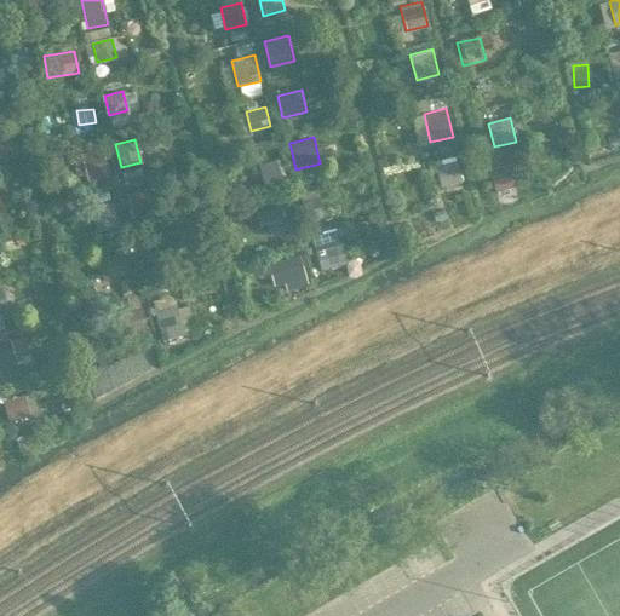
[(108,177),(102,150),(81,155),(87,180),(108,177)]
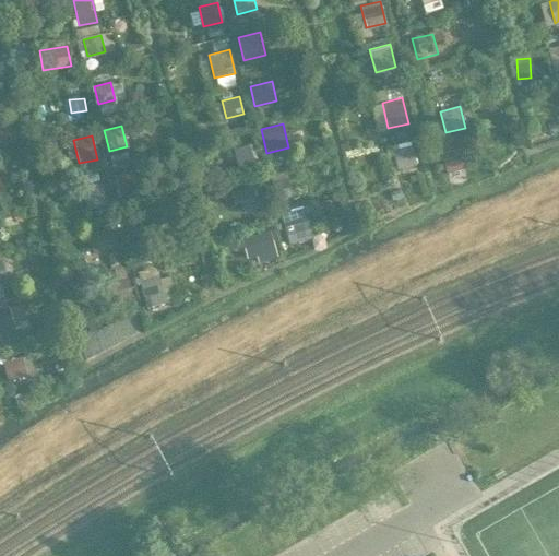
[(236,148),(240,166),(254,163),(250,144),(236,148)]
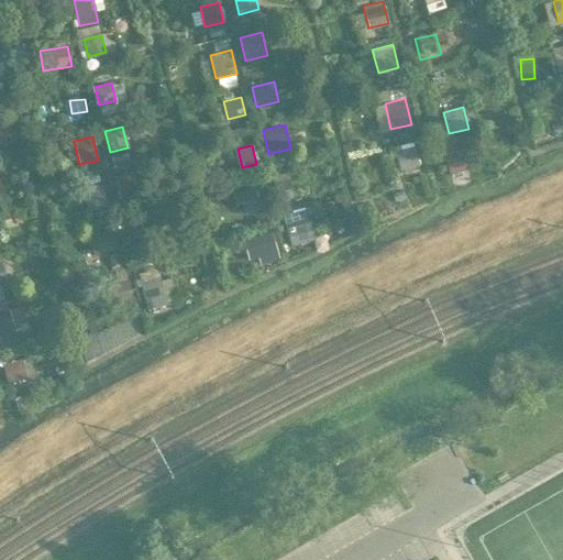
[(419,164),(415,147),(415,145),(395,151),(399,168),(419,164)]
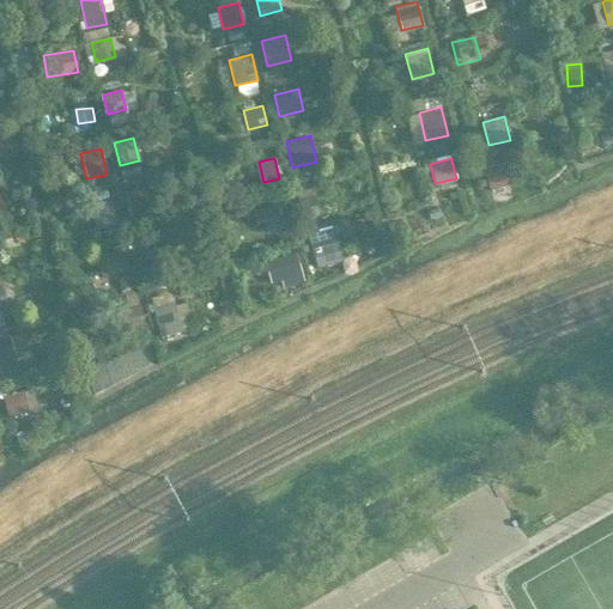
[(510,186),(505,164),(486,169),(491,190),(510,186)]
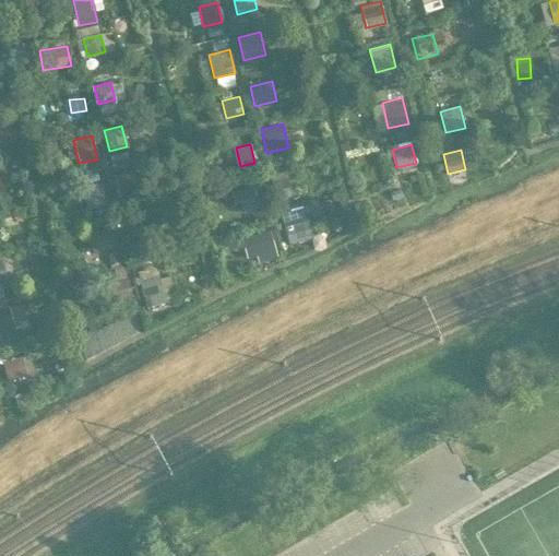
[(116,175),(121,196),(139,191),(133,170),(116,175)]
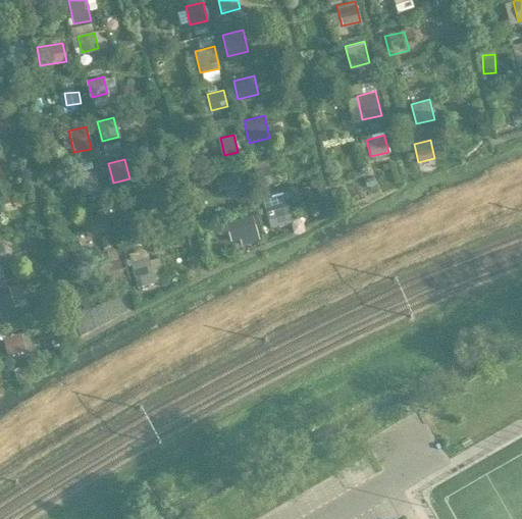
[(272,184),(266,159),(253,163),(259,187),(272,184)]
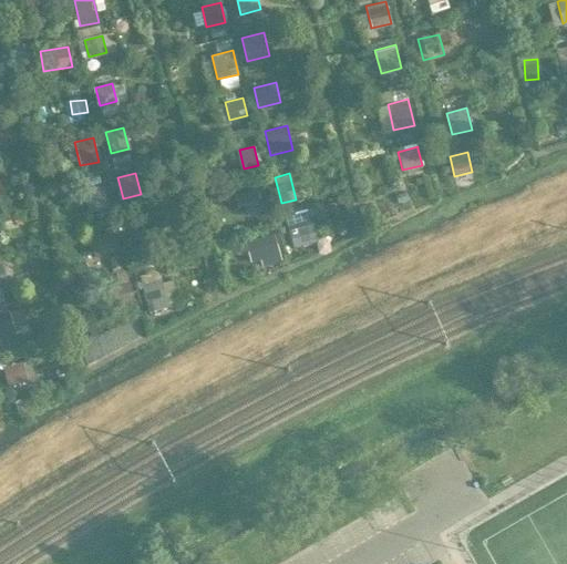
[(111,207),(105,183),(83,188),(89,212),(111,207)]
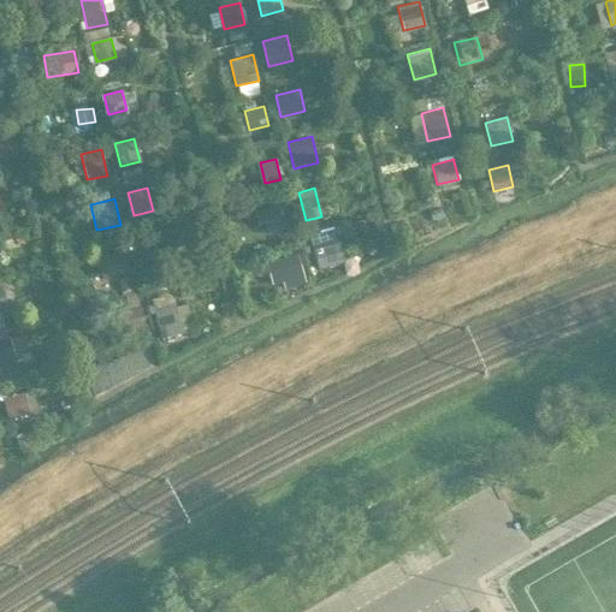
[(282,201),(261,205),(267,231),(288,227),(282,201)]
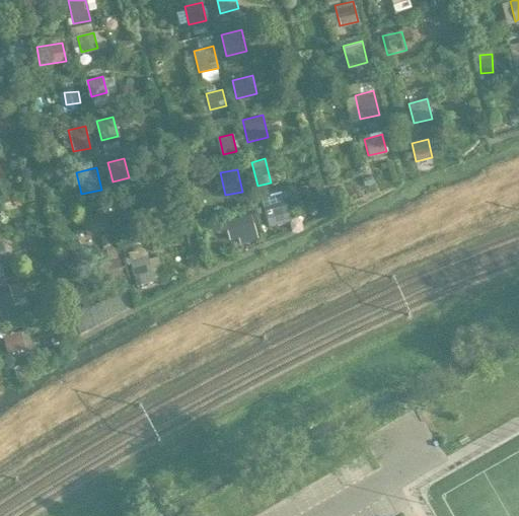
[(290,221),(285,205),(264,211),(269,227),(290,221)]
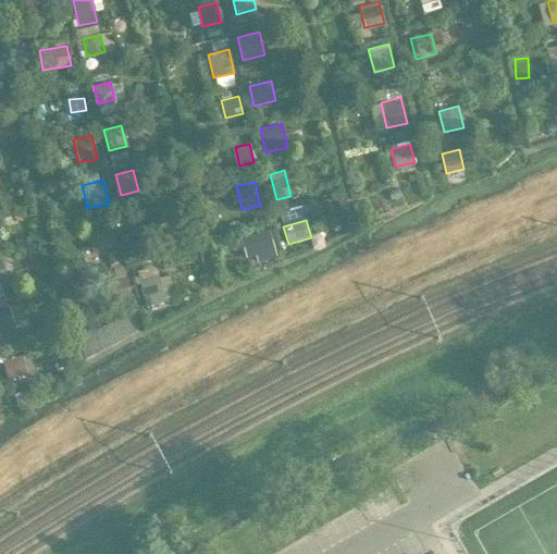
[(155,239),(149,221),(130,226),(135,246),(155,239)]
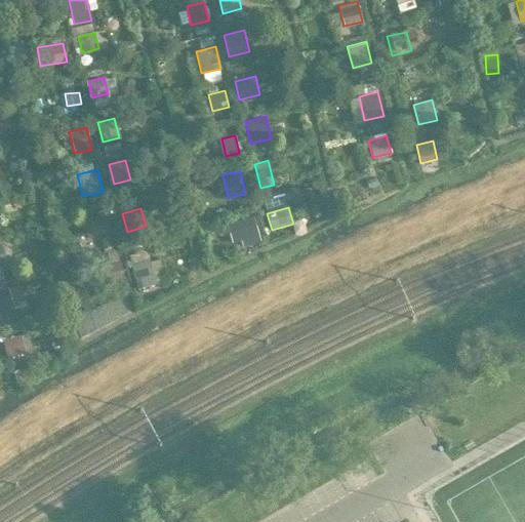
[(108,233),(103,215),(83,221),(87,238),(108,233)]
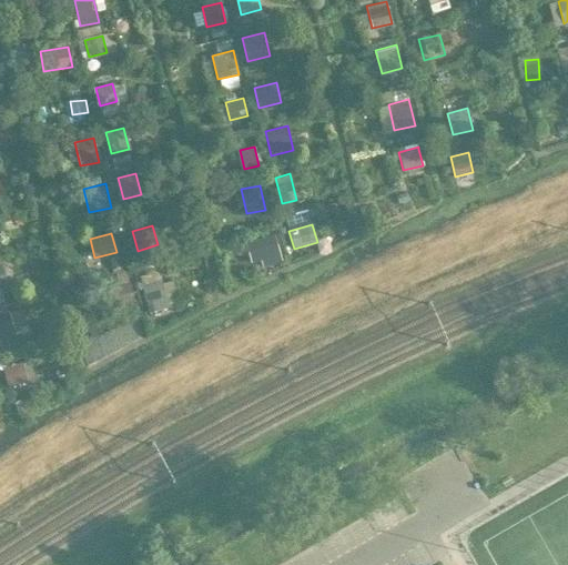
[(259,240),(263,258),(281,253),(276,235),(259,240)]
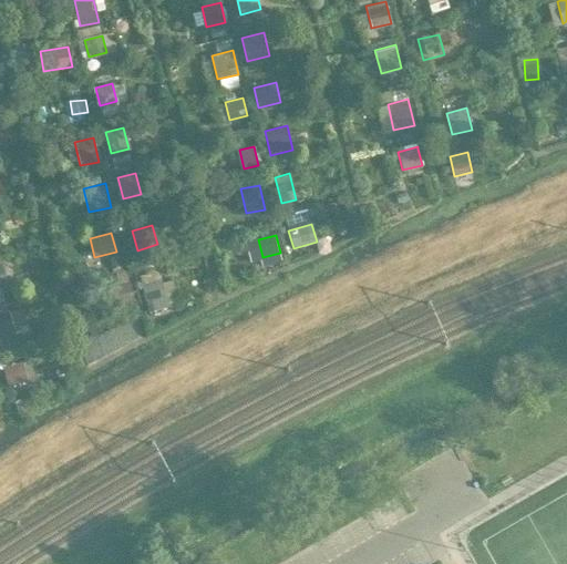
[(167,308),(161,280),(151,283),(142,285),(150,314),(167,308)]
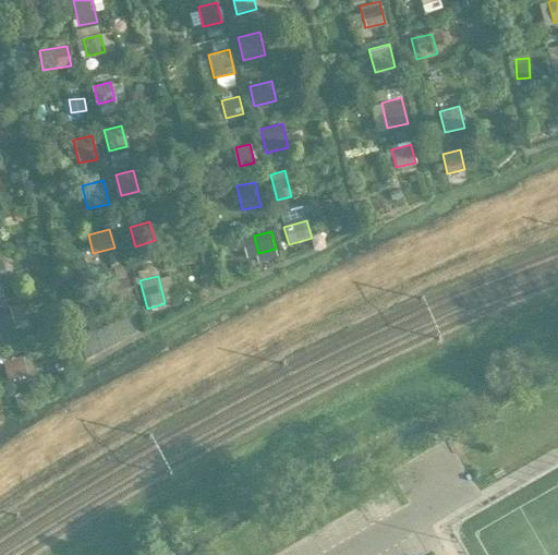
[(132,297),(126,278),(104,285),(108,302),(132,297)]
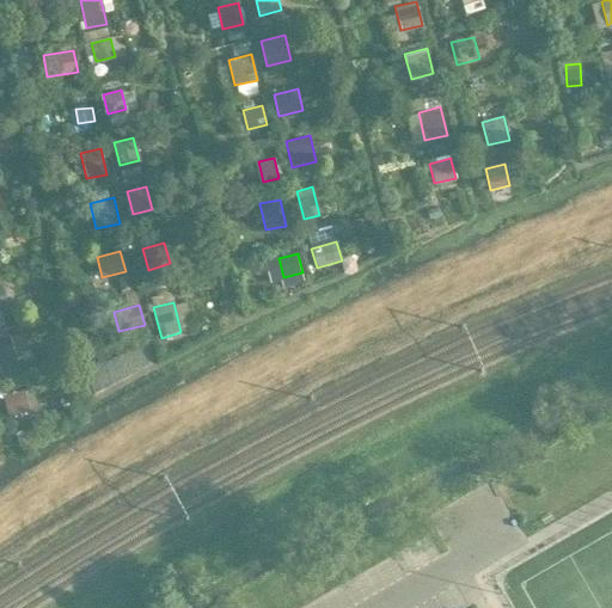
[(24,330),(14,331),(19,355),(29,352),(24,330)]
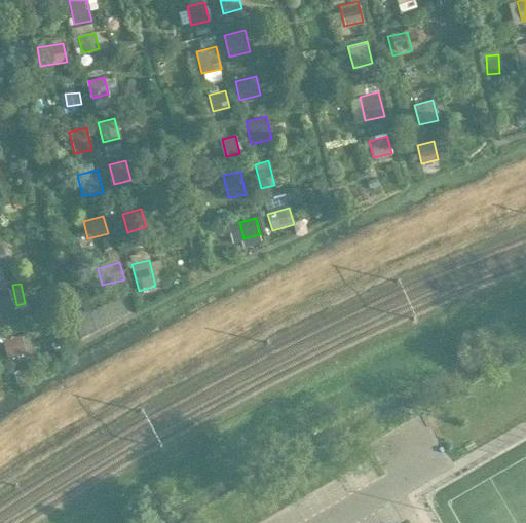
[(0,312),(14,309),(9,288),(0,290),(0,312)]
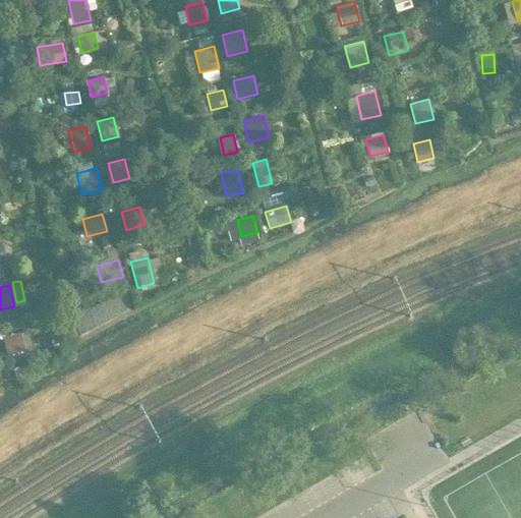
[(80,334),(124,309),(120,297),(72,312),(80,334)]
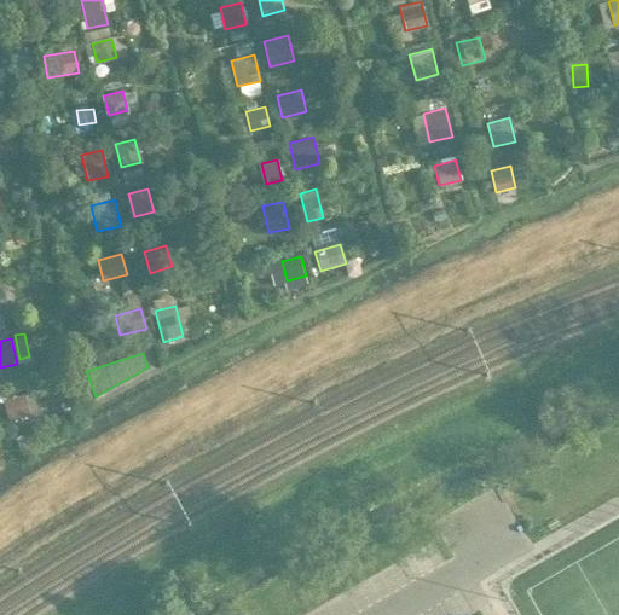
[(30,415),(24,394),(3,400),(9,421),(30,415)]
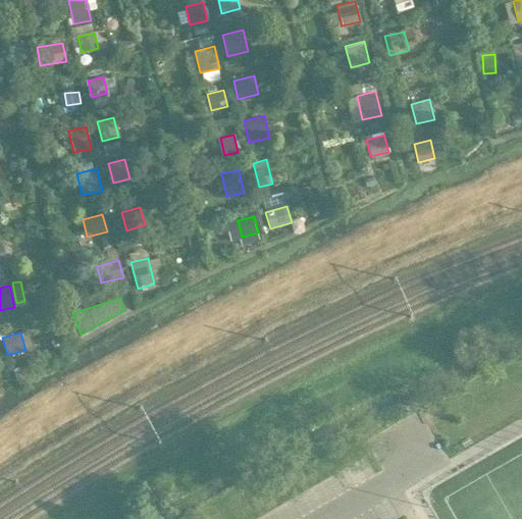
[(360,505),(365,518),(387,518),(398,515),(388,492),(360,505)]
